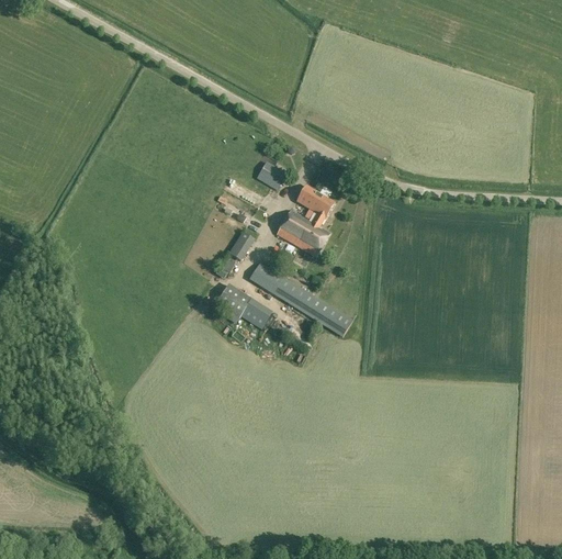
[(256,177),(276,189),(285,171),(266,160),(256,177)]
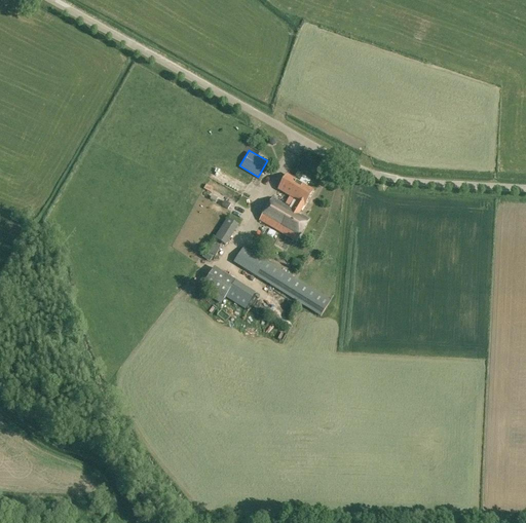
[(301,177),(309,180),(311,175),(303,171),(301,177)]
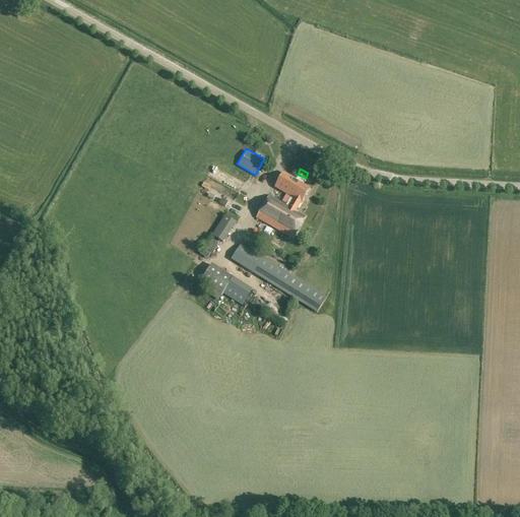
[(280,200),(296,209),(301,200),(310,186),(283,171),(274,185),(285,191),(280,200)]
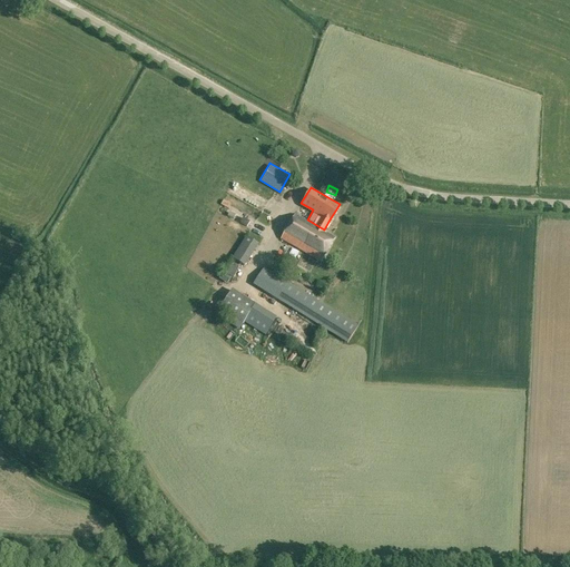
[(281,236),(321,260),(335,236),(324,230),(307,220),(295,212),(281,236)]
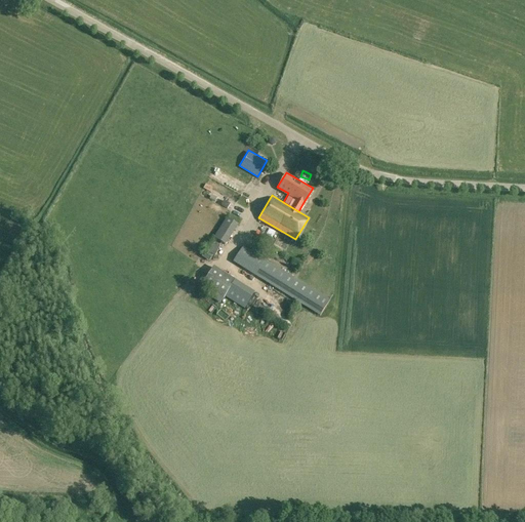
[(213,235),(225,243),(238,223),(226,215),(213,235)]
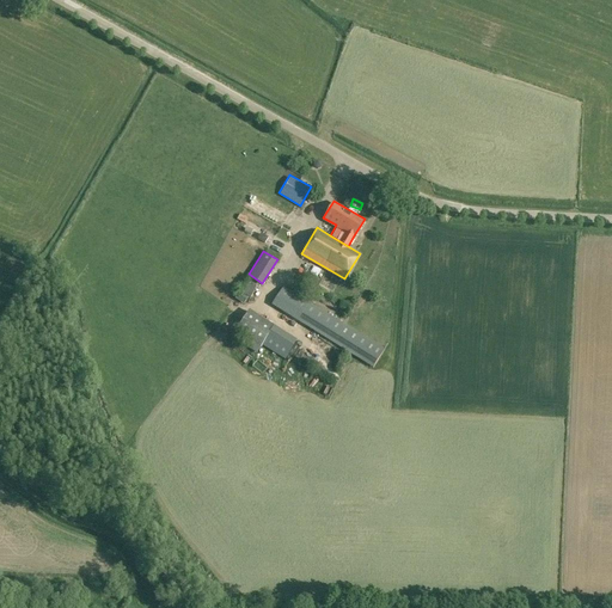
[(271,305),(374,366),(385,345),(282,286),(271,305)]
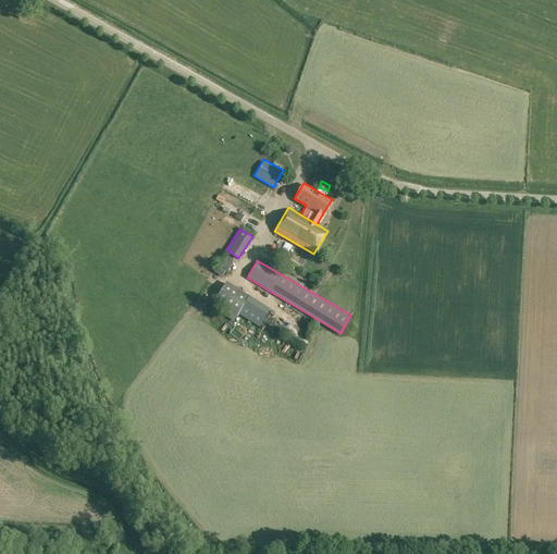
[(218,265),(214,270),(221,274),(225,269),(218,265)]
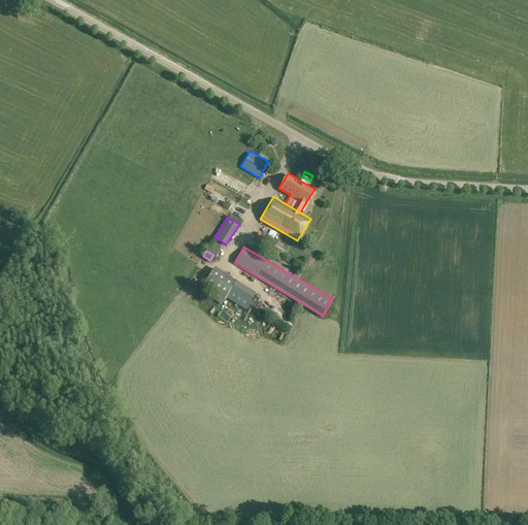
[(203,285),(225,298),(236,281),(215,266),(203,285)]
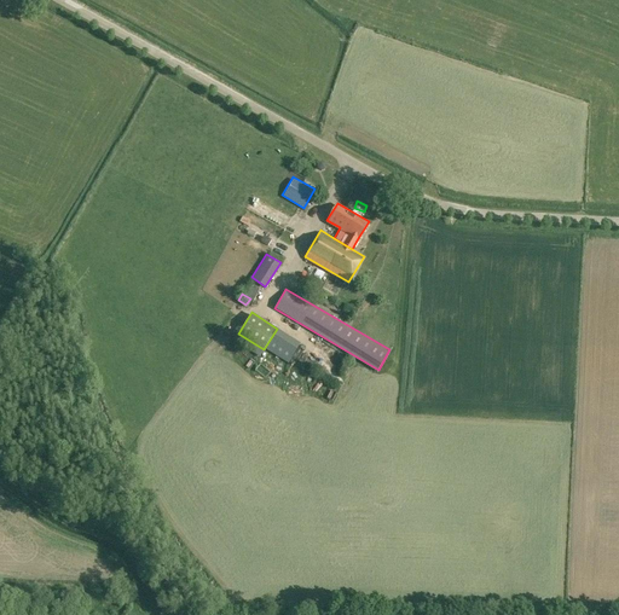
[(266,349),(288,361),(299,342),(277,329),(266,349)]
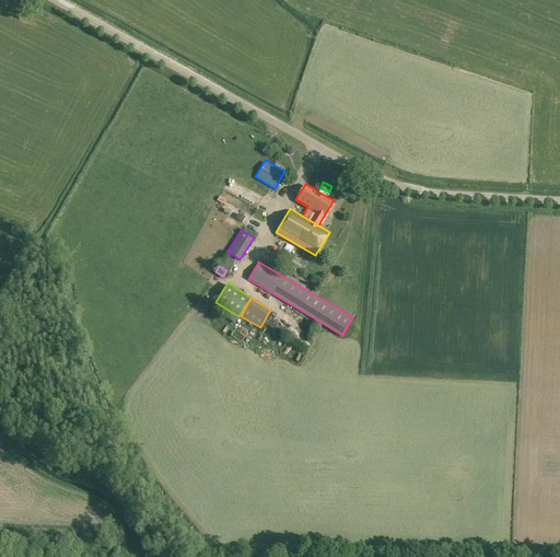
[(305,329),(312,325),(306,316),(299,321),(305,329)]
